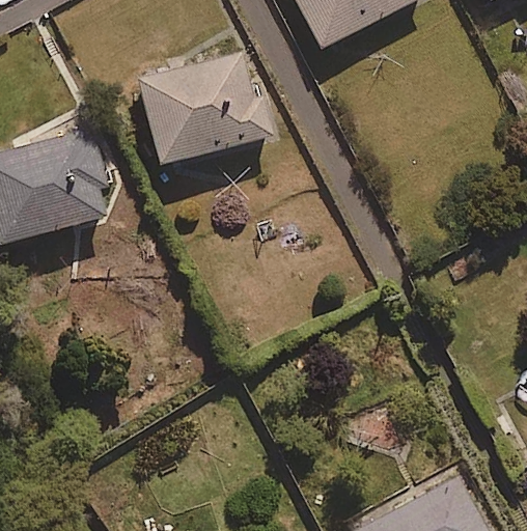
[(413,0),(294,0),(321,49),(413,0)]
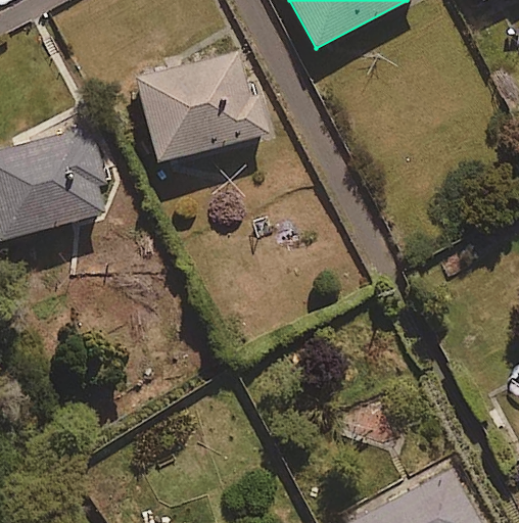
[(258,136),(237,51),(136,78),(158,162),(258,136)]
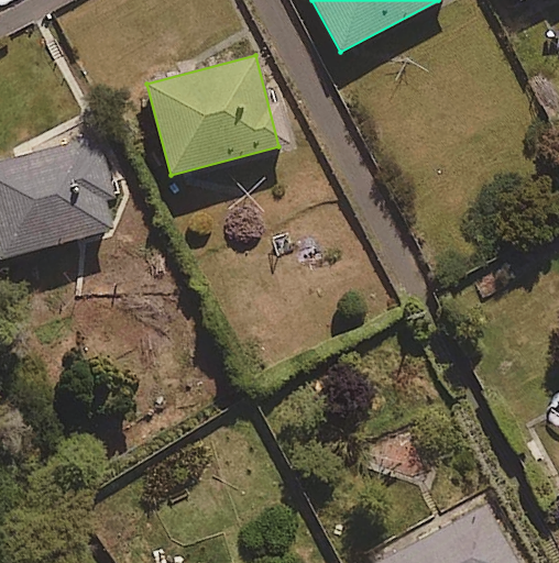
[(116,228),(90,138),(0,162),(0,260),(116,228)]
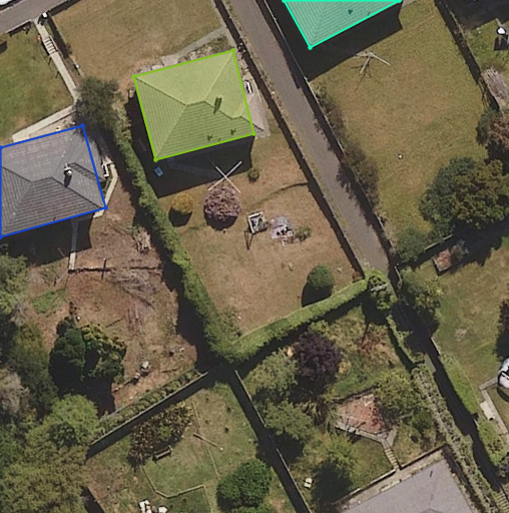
[(472,512),(440,452),(325,512),(472,512)]
